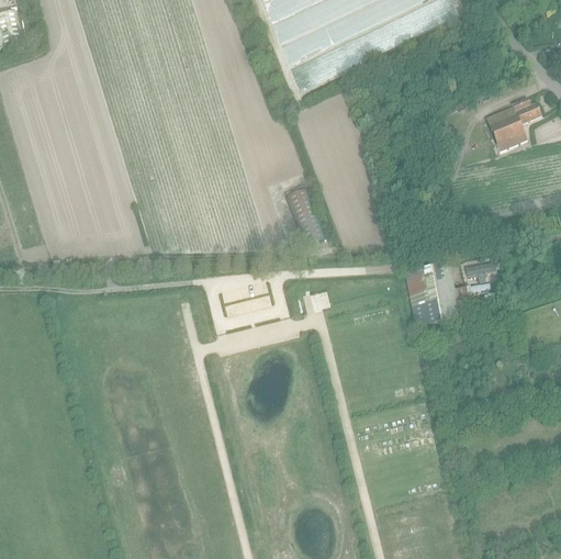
[(0,13),(0,47),(1,47),(25,42),(18,10),(0,13)]
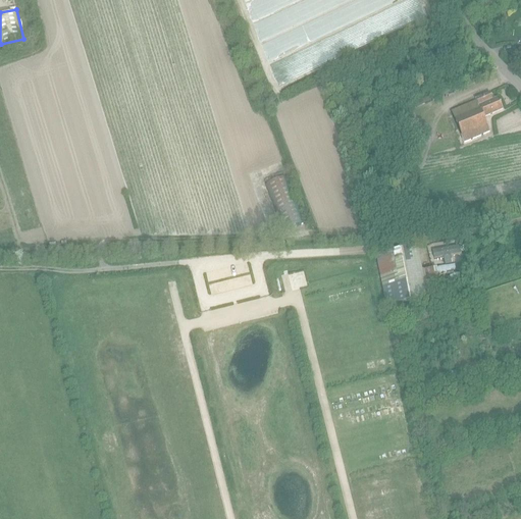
[(452,109),(465,140),(490,128),(484,115),(504,107),(499,96),(493,98),(489,91),(476,96),(477,99),(452,109)]
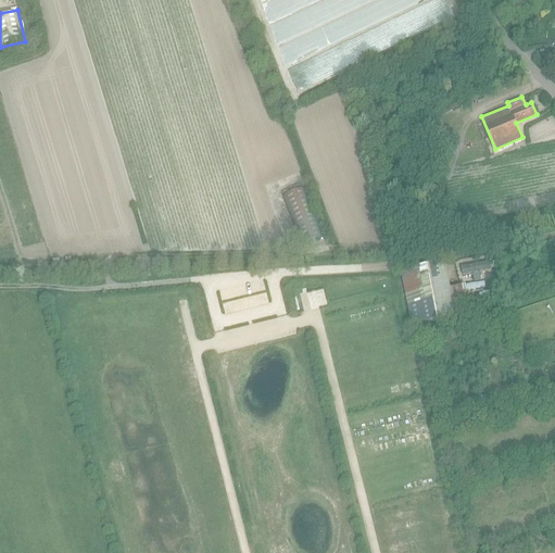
[(284,195),(303,244),(325,236),(305,186),(284,195)]
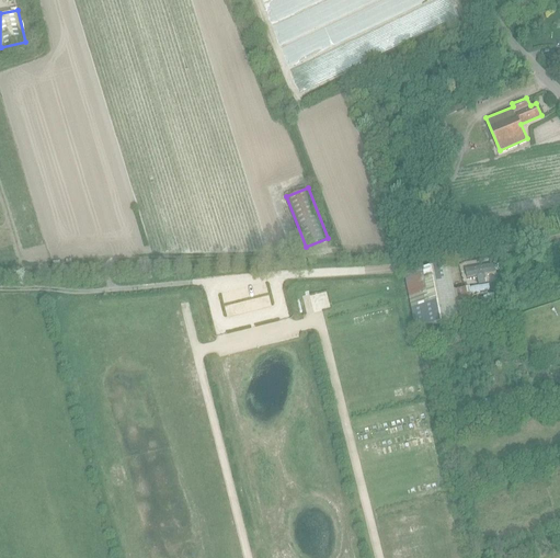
[(466,266),(467,275),(477,273),(479,283),(486,281),(484,272),(496,270),(495,261),(466,266)]
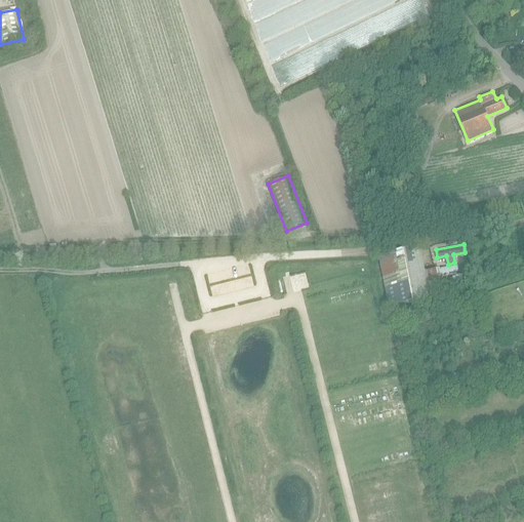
[(378,253),(390,304),(430,295),(429,289),(444,287),(439,267),(425,270),(419,245),(378,253)]
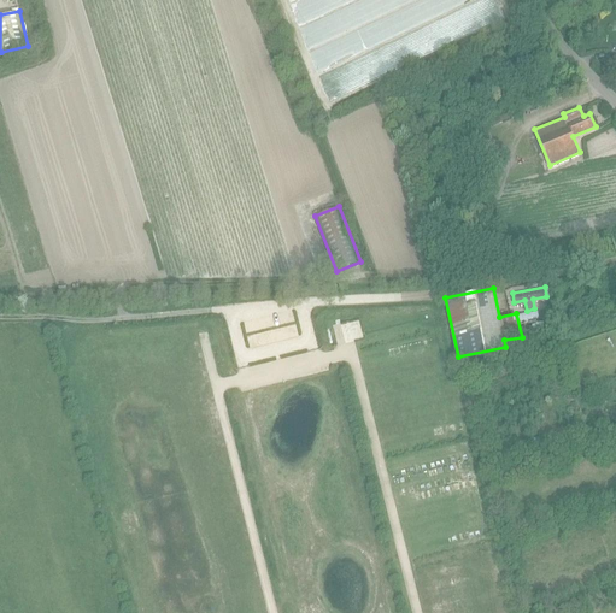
[(547,308),(538,310),(539,318),(549,317),(547,308)]
